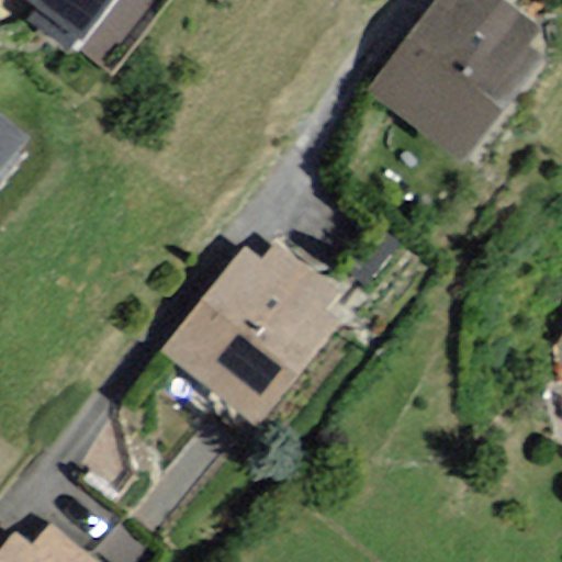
[(130,0),(34,0),(41,4),(32,17),(74,48),(85,34),(98,44),(130,0)]
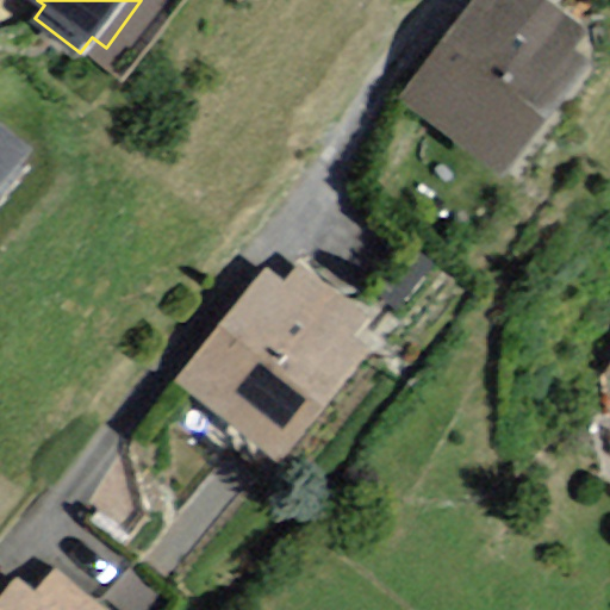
[(505,0),(504,0),(478,0),(410,97),(516,172),(595,62),(577,50),(589,33),(541,0),(505,0)]
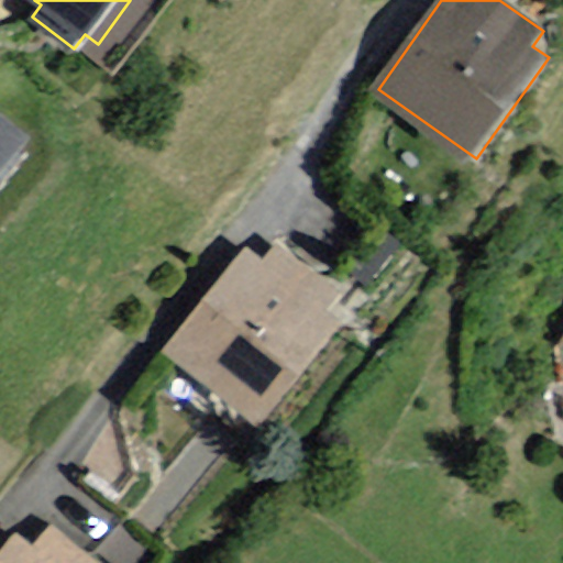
[(0,169),(26,135),(0,114),(0,169)]
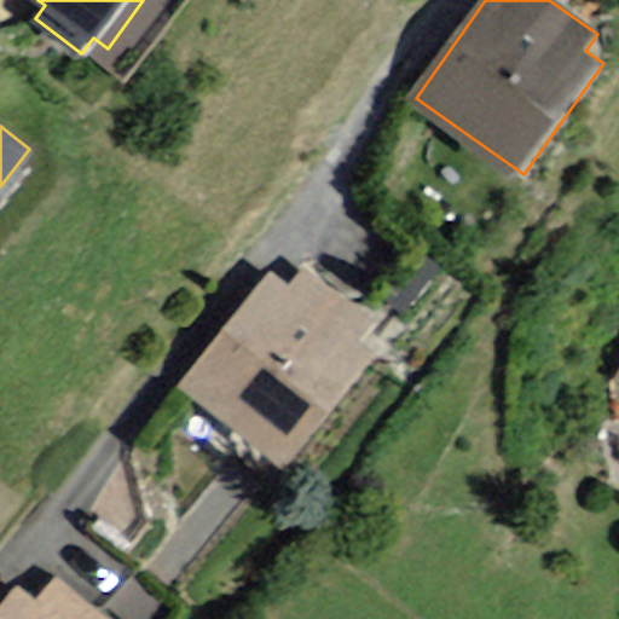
[(358,345),(376,320),(304,266),(288,288),(267,272),(179,389),(288,470),(374,356),(358,345)]
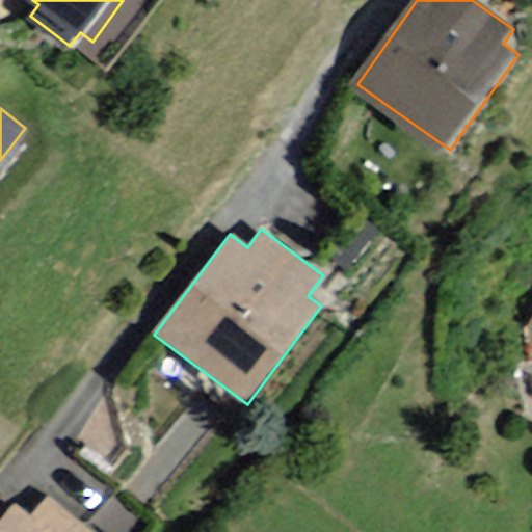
[(30,514),(15,502),(0,519),(0,531),(95,531),(48,494),(30,514)]
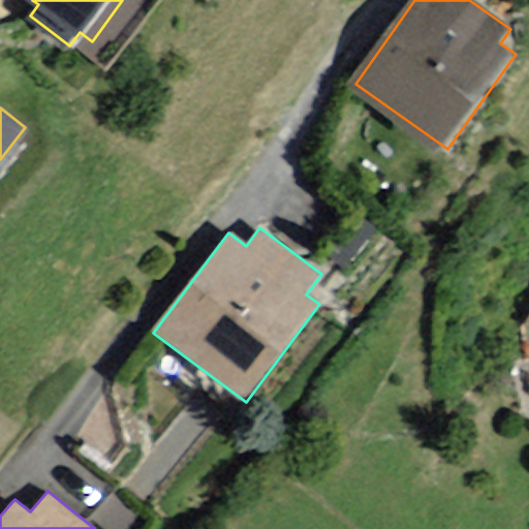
All buildings are outlined.
